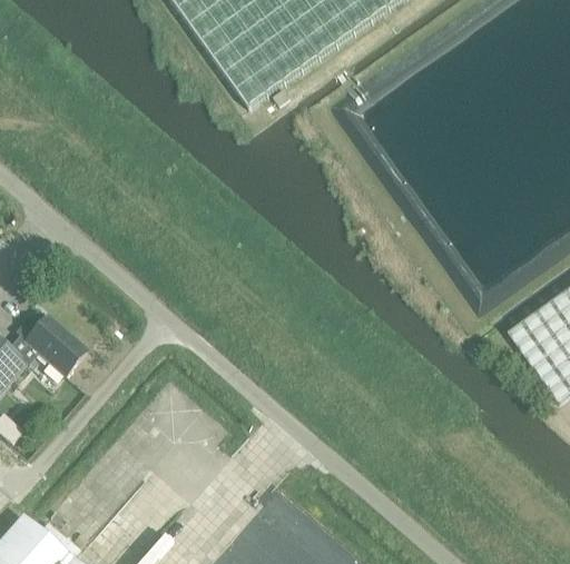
[(172,0),(251,110),(403,0),(172,0)]
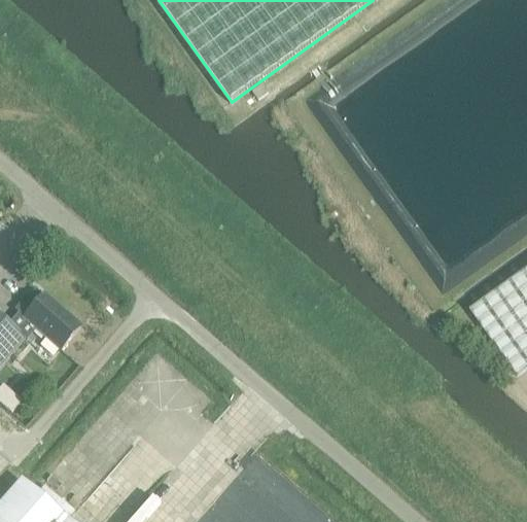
[(390,209),(441,287),(526,232),(526,208),(445,262),(405,200),(390,209)]
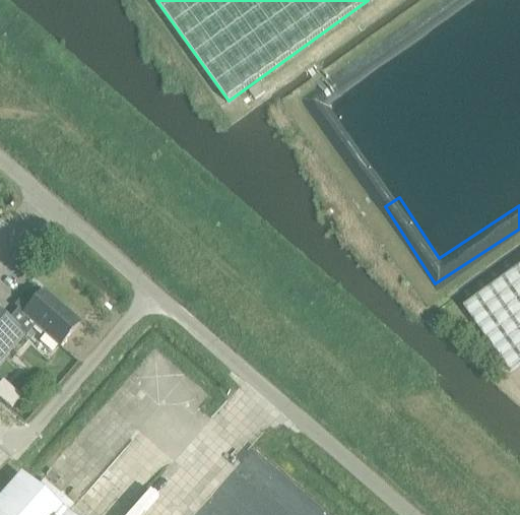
[(519,261),(462,304),(511,370),(519,362),(519,261)]
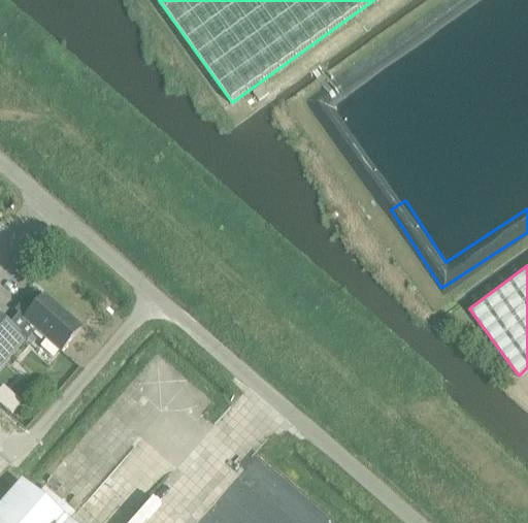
[(35,327),(60,349),(80,325),(42,292),(23,316),(35,327)]
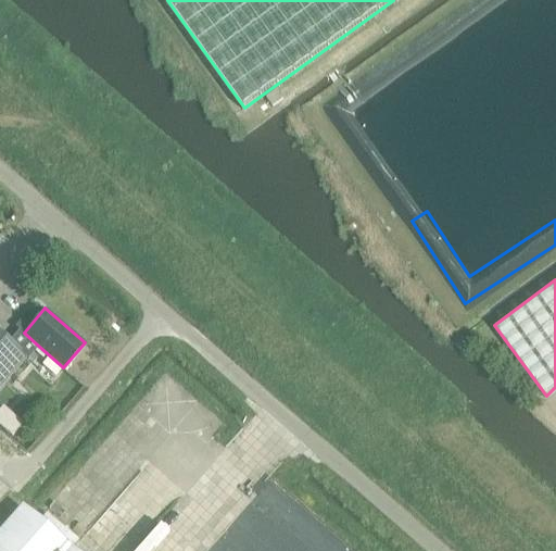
[(21,317),(14,325),(19,328),(24,333),(30,325),(21,317)]
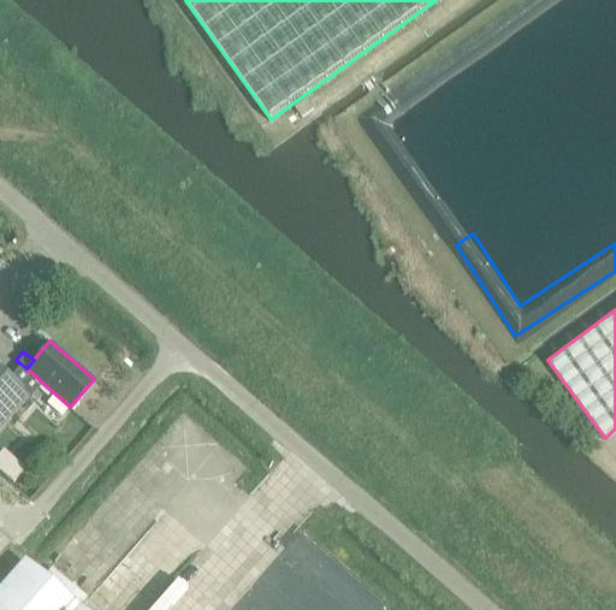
[(21,363),(10,374),(29,391),(31,394),(41,382),(27,368),(21,363)]
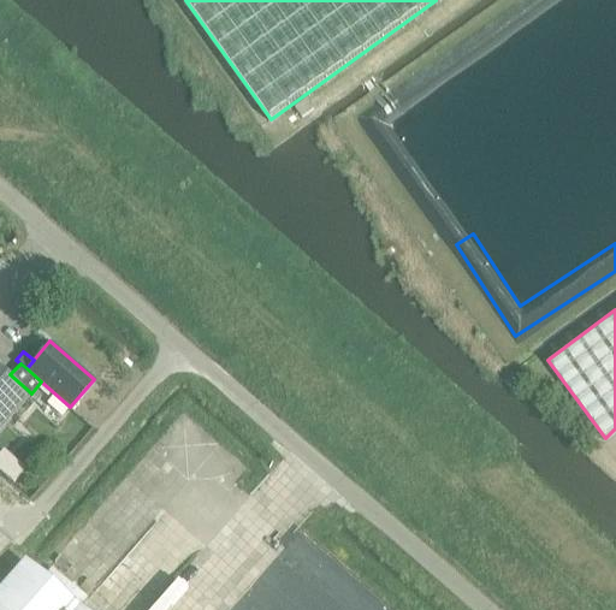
[(0,422),(29,391),(10,374),(0,366),(0,422)]
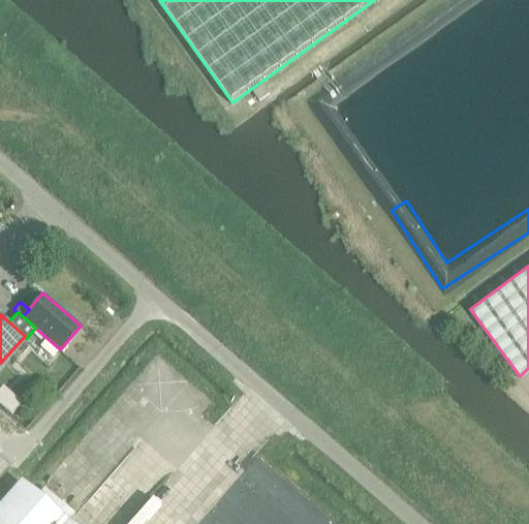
[(21,480),(0,501),(0,523),(71,523),(67,520),(74,513),(43,486),(36,493),(21,480)]
